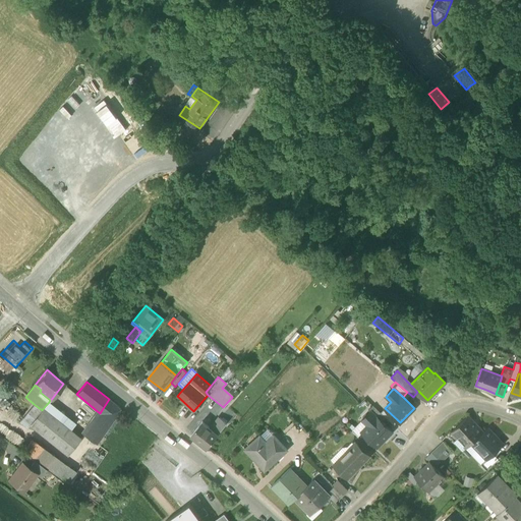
[(100,413),(90,426),(83,435),(84,436),(97,444),(121,408),(113,403),(109,399),(100,413)]
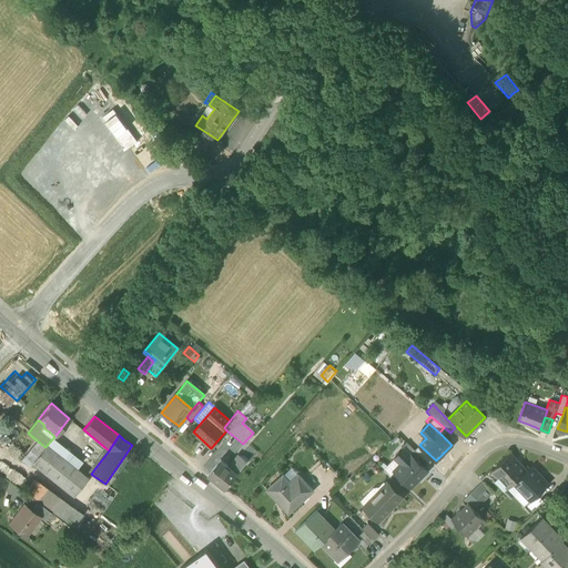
[(81,460),(53,438),(50,442),(79,464),(81,460)]
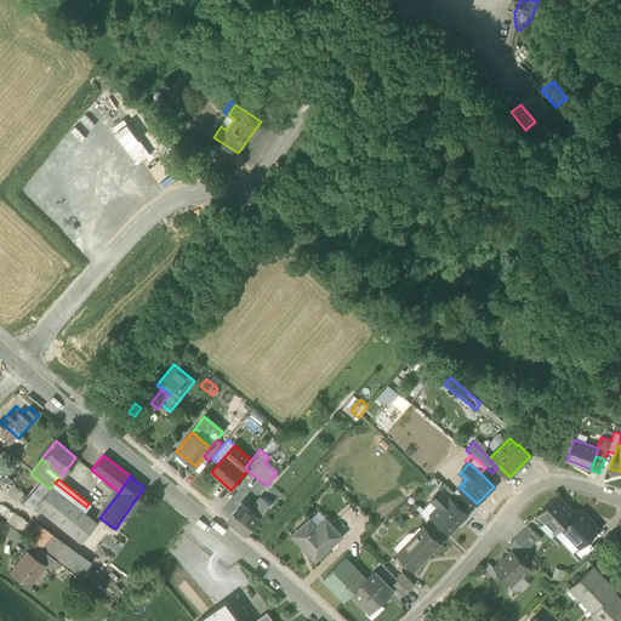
[(50,489),(40,482),(23,503),(33,511),(36,505),(50,489)]
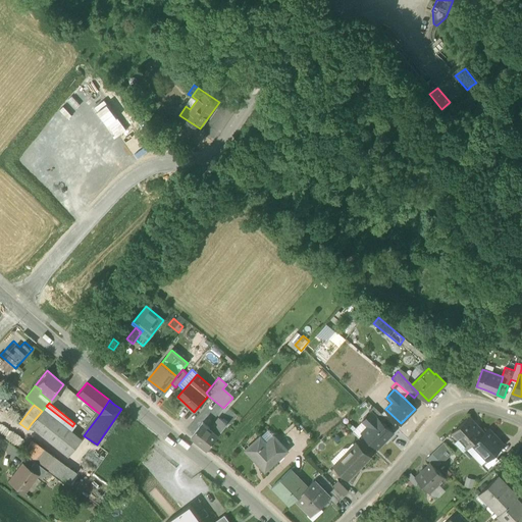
[(46,406),(42,411),(68,431),(72,426),(46,406)]
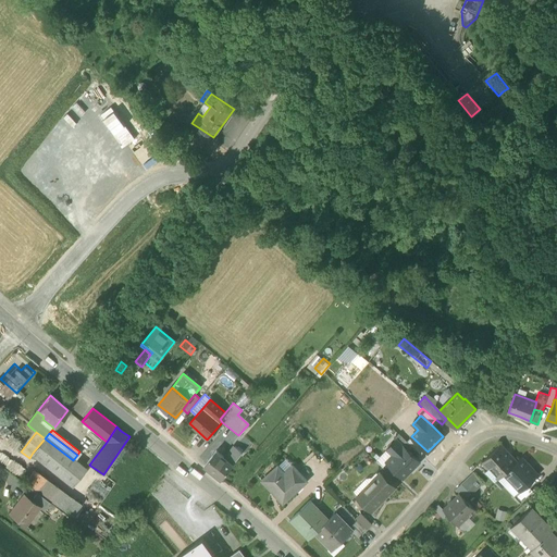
[(397,441),(406,449),(411,445),(398,433),(394,438),(396,441),(397,441)]
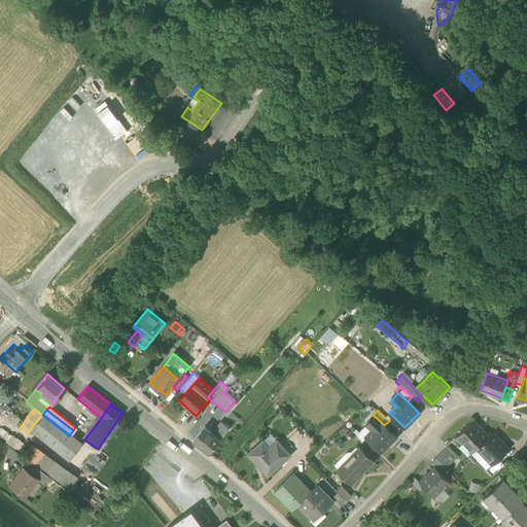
[(81,446),(69,435),(42,415),(31,428),(69,459),(79,445),(81,446)]
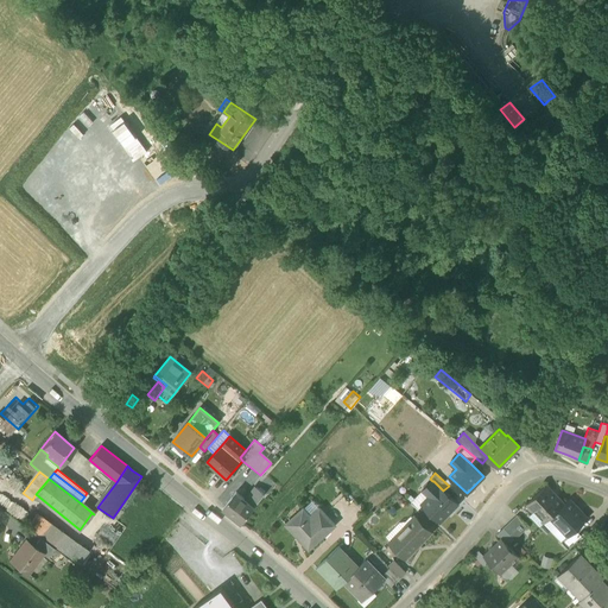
[(116,482),(112,479),(94,505),(97,507),(116,482)]
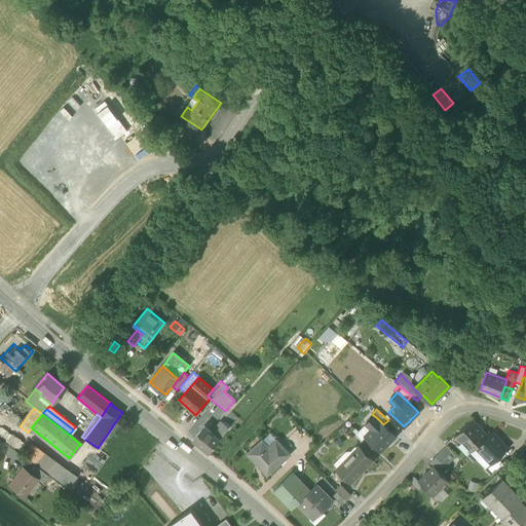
[(366,437),(381,451),(396,436),(383,424),(375,416),(374,416),(367,424),(372,429),(366,437)]
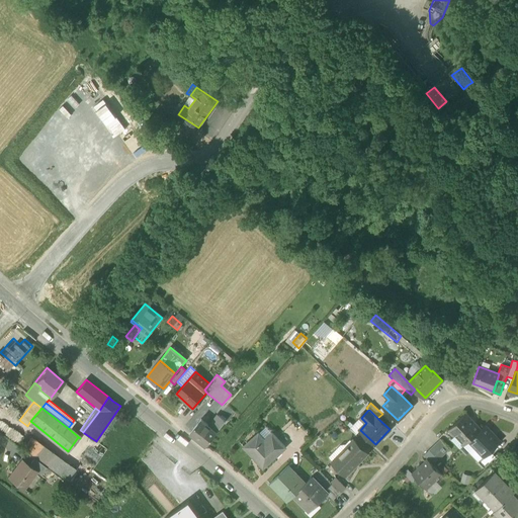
[(466,443),(469,441),(481,430),(465,414),(448,429),(455,436),(457,434),(466,443)]
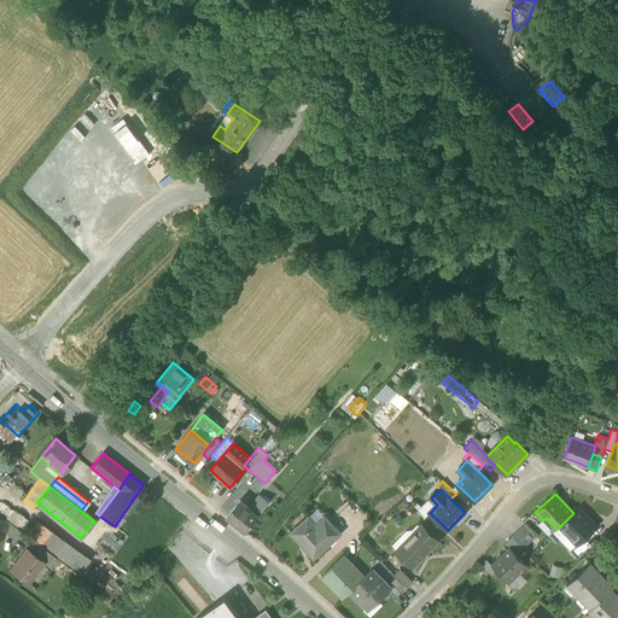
[(252,511),(258,516),(269,502),(261,495),(255,502),(252,511)]
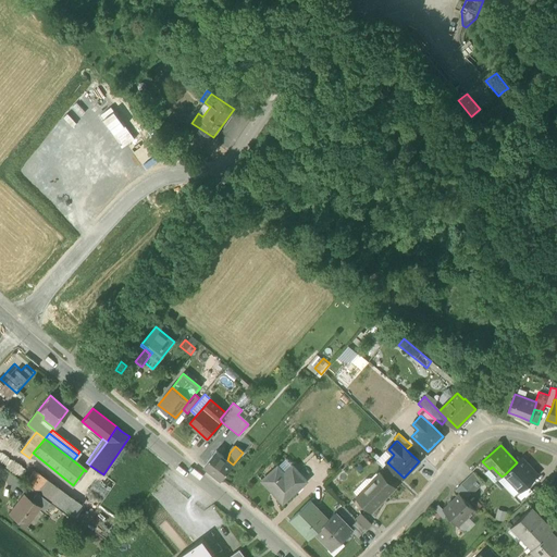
[(203,467),(221,480),(222,479),(233,465),(227,460),(215,450),(203,467)]
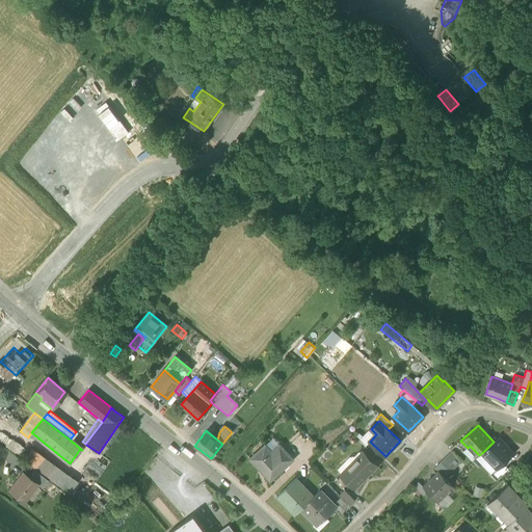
[(498,437),(494,442),(482,453),(488,459),(488,458),(498,469),(501,466),(513,454),(498,437)]
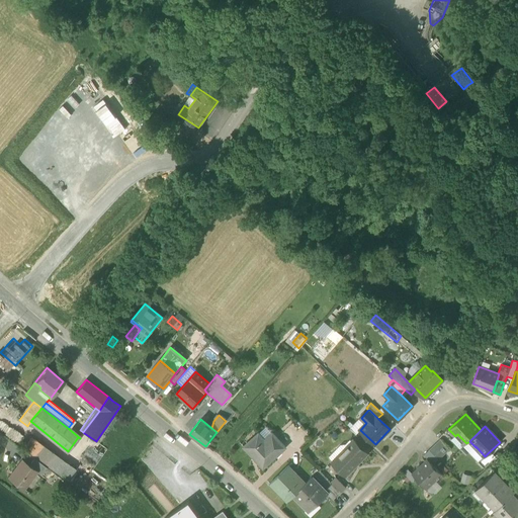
[(271,433),(264,440),(277,454),(284,447),(271,433)]
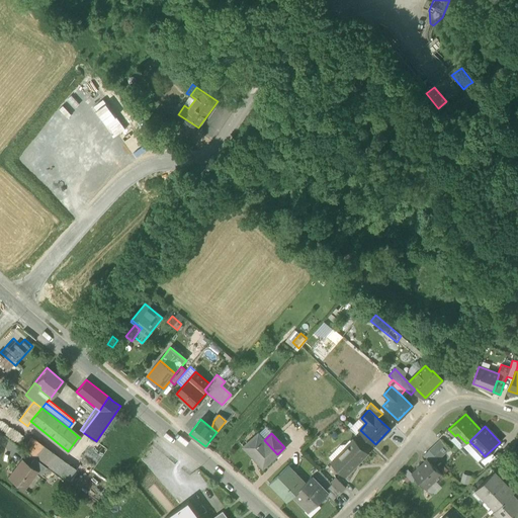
[(244,447),(256,459),(258,457),(266,465),(277,454),(264,440),(258,434),(244,447)]
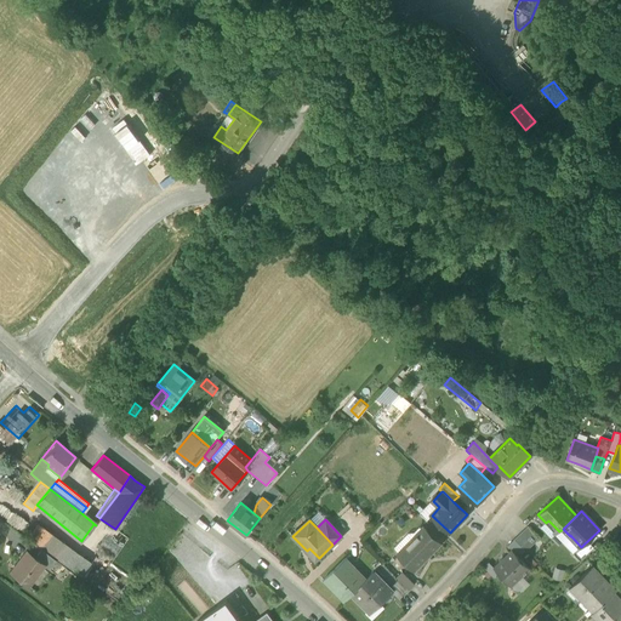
[(28,537),(81,576),(91,563),(38,525),(28,537)]
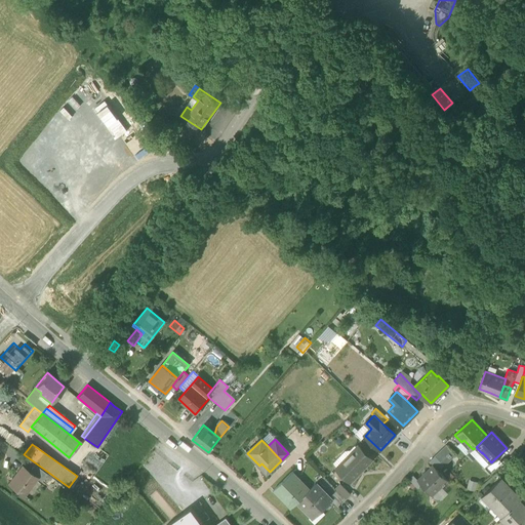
[(446,446),(435,456),(429,461),(433,466),(438,471),(444,466),(455,455),(446,446)]
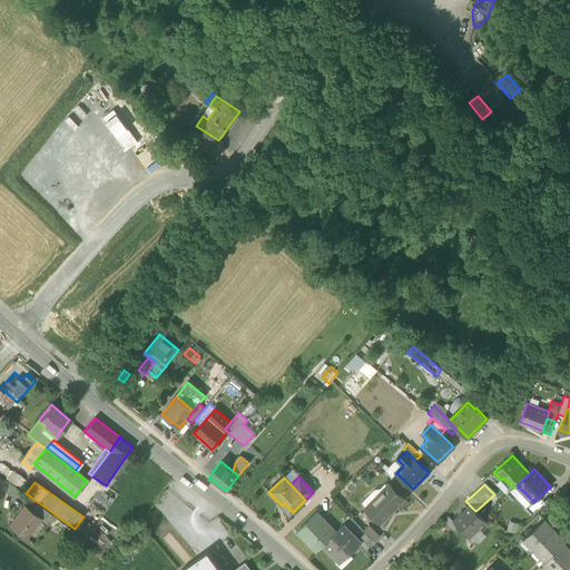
[(366,508),(381,522),(389,513),(387,512),(401,498),(389,485),(366,508)]
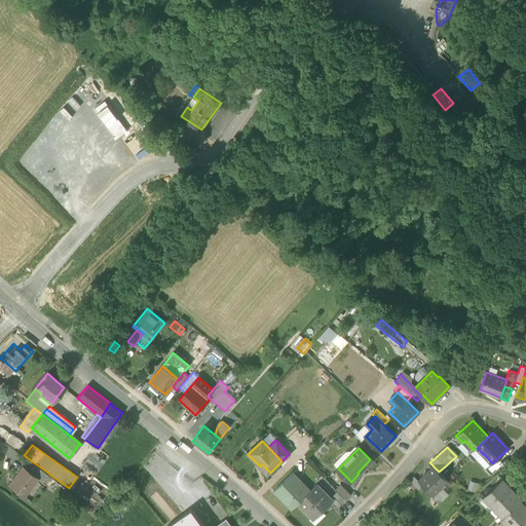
[(486,470),(490,475),(500,465),(495,460),(492,463),(486,470)]
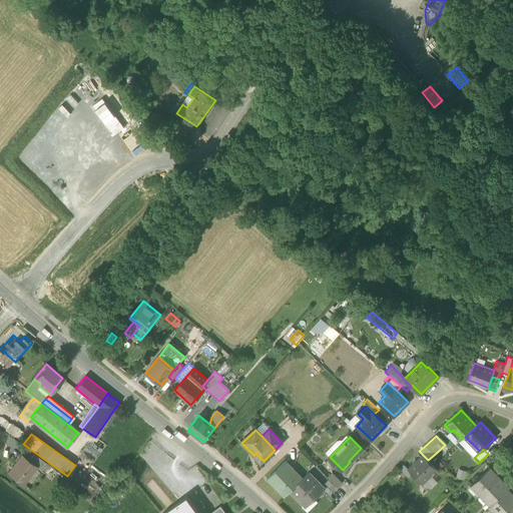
[(261,463),(264,461),(255,453),(253,455),(261,463)]
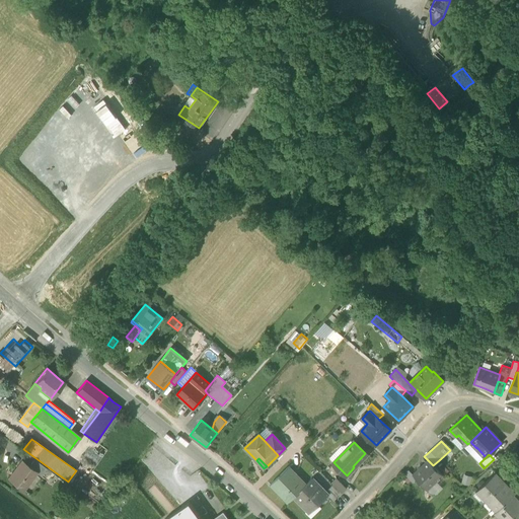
[(35,472),(41,476),(47,468),(34,459),(28,466),(35,471),(35,472)]
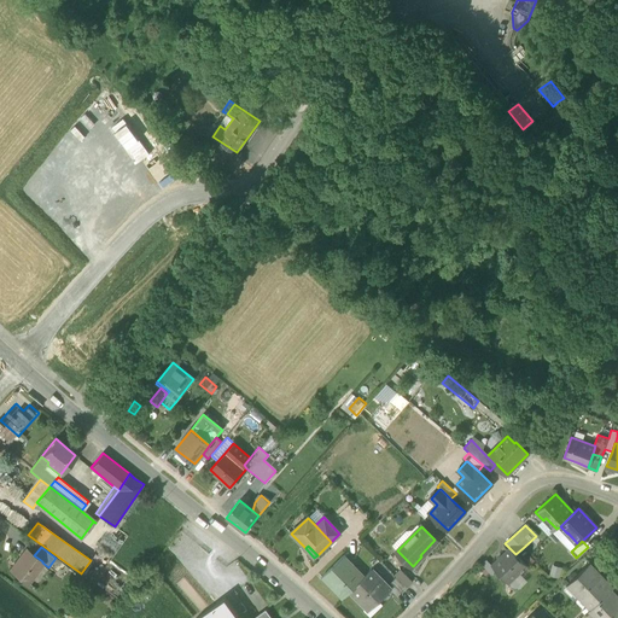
[(491,565),(509,583),(526,566),(516,554),(509,548),(491,565)]
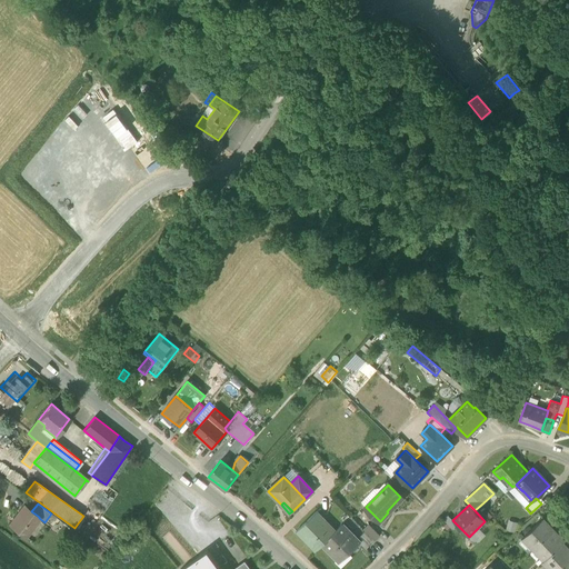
[(11,526),(26,536),(39,518),(39,517),(31,511),(26,506),(11,526)]
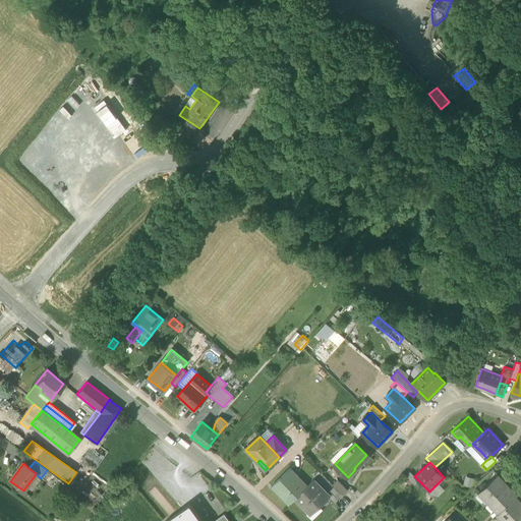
[(289,505),(295,498),(307,485),(290,468),(271,486),(289,505)]
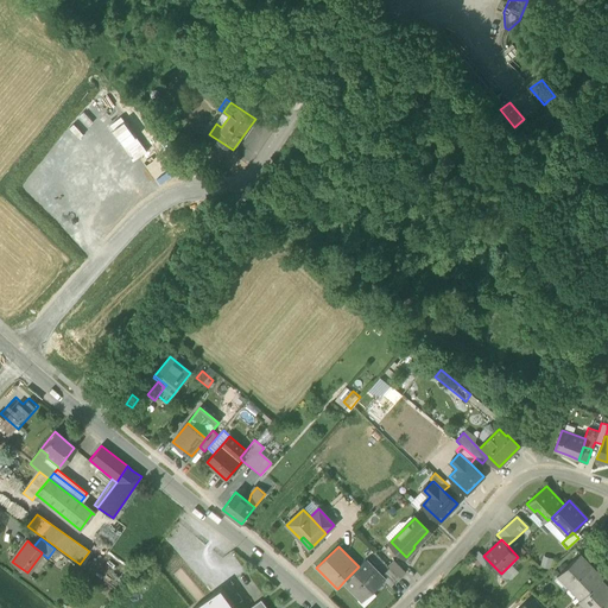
[(569,587),(591,565),(580,553),(558,575),(558,576),(561,574),(571,584),(569,587)]
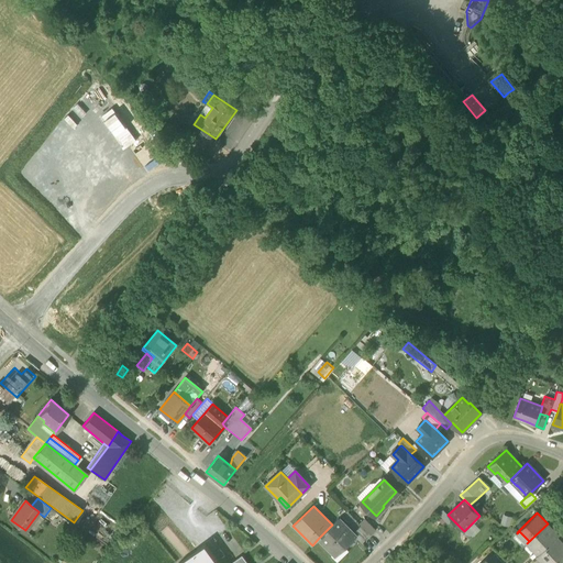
[(356,531),(365,540),(371,534),(376,530),(365,518),(360,523),(362,526),(356,531)]
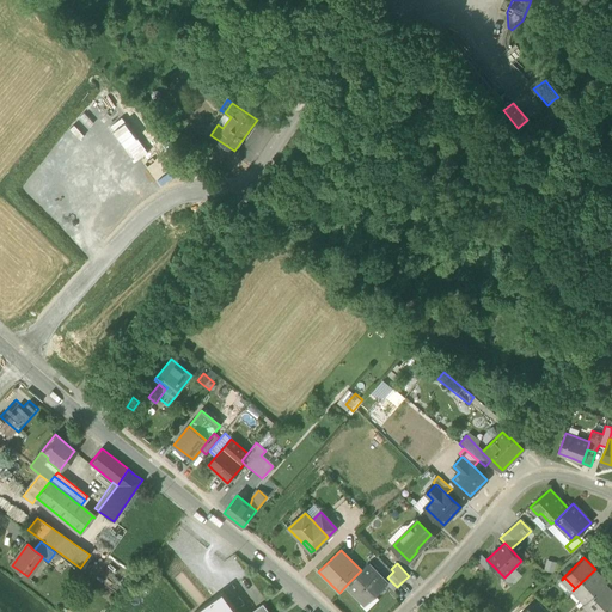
[(368,564),(361,570),(347,585),(363,603),(372,594),(373,597),(385,585),(377,575),(378,574),(368,564)]
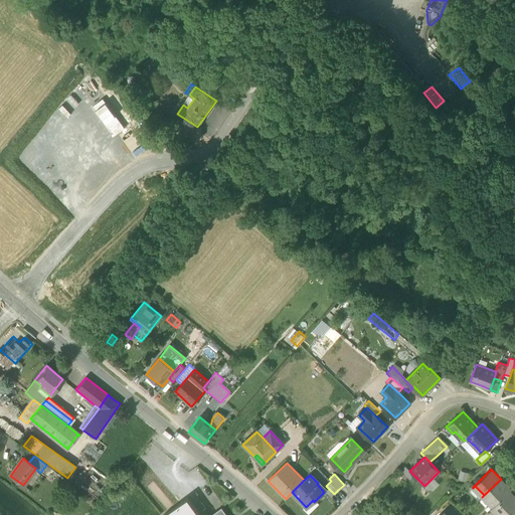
[(490,508),(491,509),(511,489),(501,479),(482,497),(483,498),(485,496),(493,505),(492,507),(490,508)]
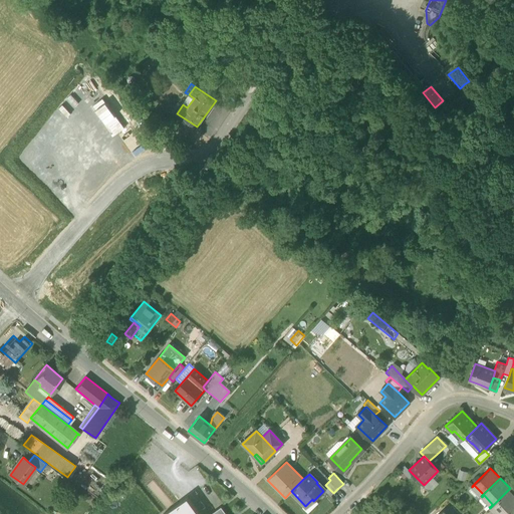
[(503,513),(513,503),(513,495),(509,490),(510,489),(510,488),(490,508),(492,507),(498,513),(503,513)]
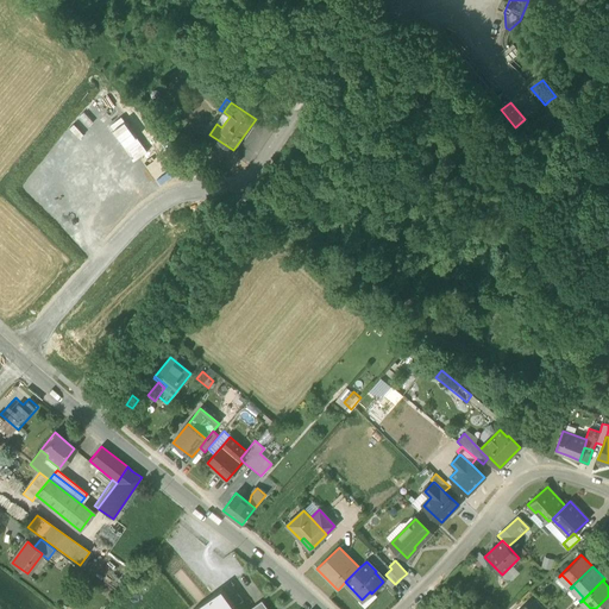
[(236,608),(221,589),(193,608),(236,608)]
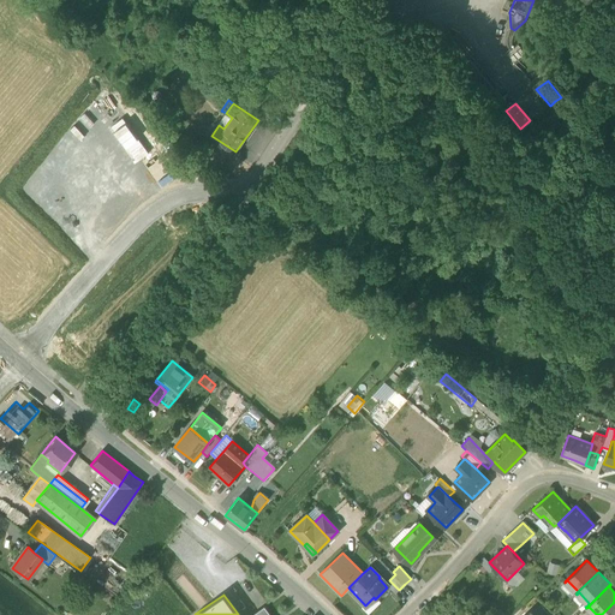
[(614,614),(614,602),(602,614),(614,614)]
